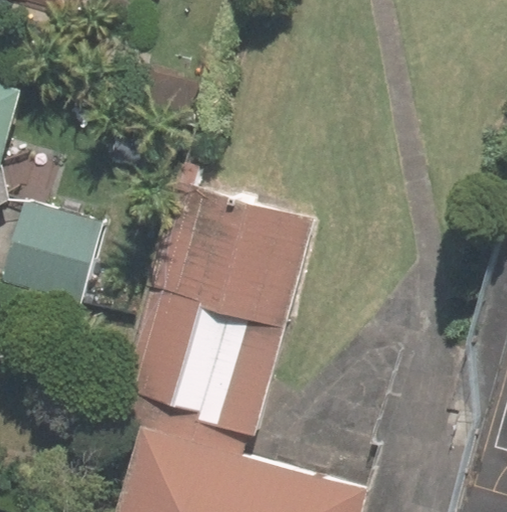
[(201,96),(127,75),(121,100),(193,121),(201,96)]
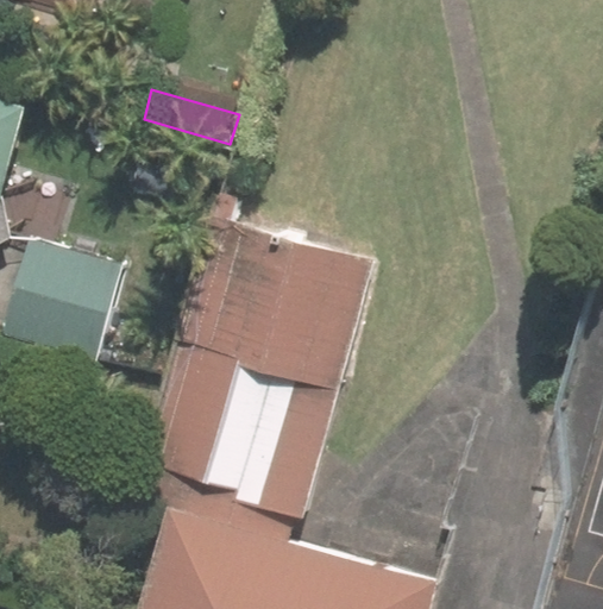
[(25,105),(0,98),(0,190),(1,190),(25,105)]
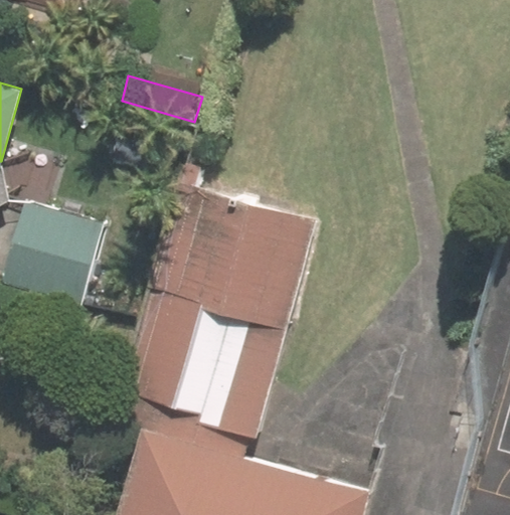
[(117,140),(115,140),(157,204),(161,203),(165,198),(170,194),(174,188),(178,182),(179,175),(179,169),(179,162),(177,156),(175,150),(170,144),(165,139),(161,136),(155,133),(148,132),(141,130),(135,131),(127,133),(121,135),(117,140)]
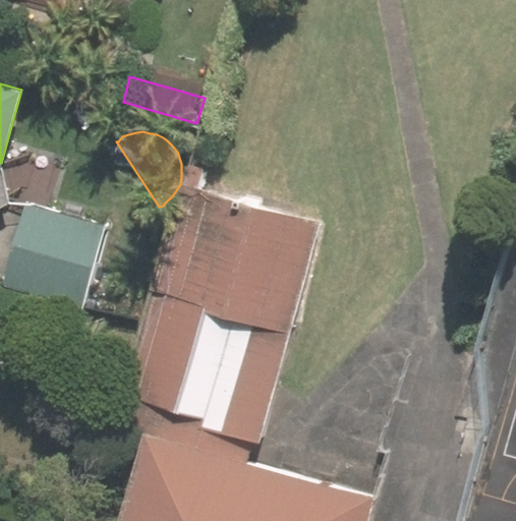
[(263,438),(314,223),(180,186),(123,390),(133,392),(118,450),(156,461),(138,520),(373,520),(380,499),(245,457),(252,435),(263,438)]
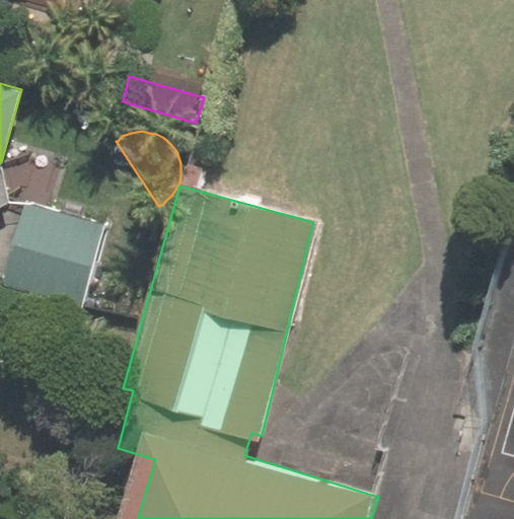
[(104,226),(28,204),(6,284),(82,305),(104,226)]
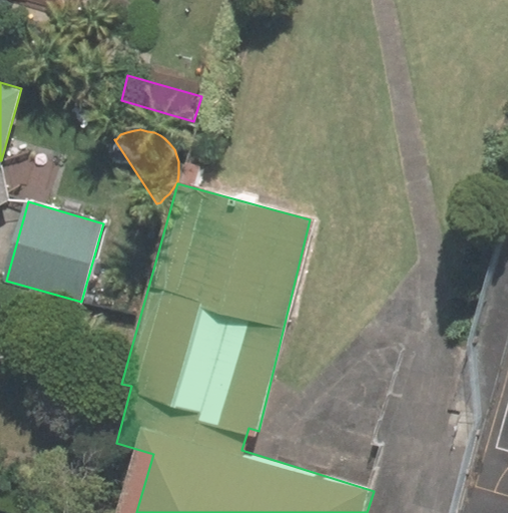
[(123,279),(98,273),(90,305),(114,311),(123,279)]
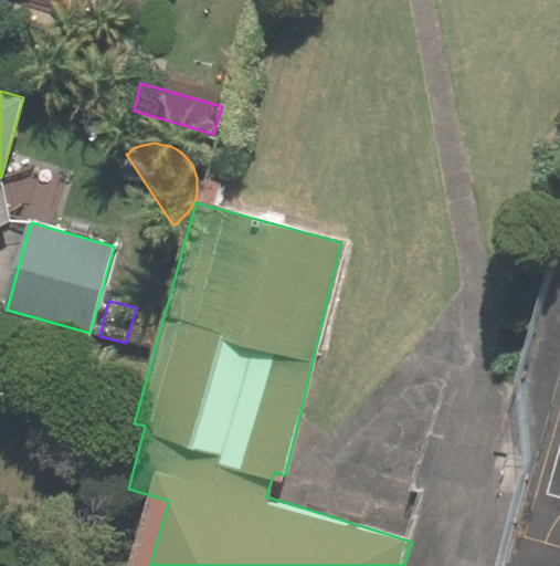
All buildings are outlined.
